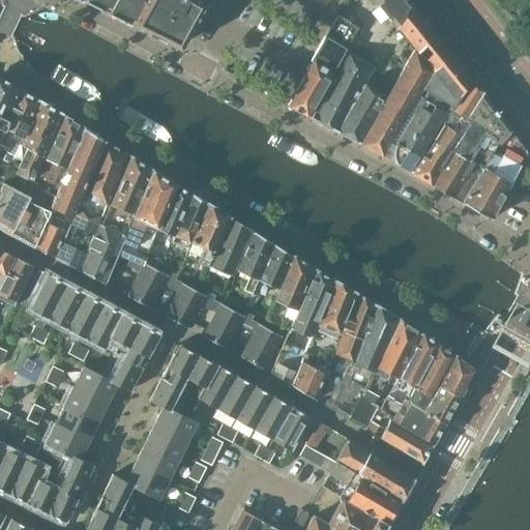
[(208,0),(87,0),(86,3),(181,51),(208,0)]
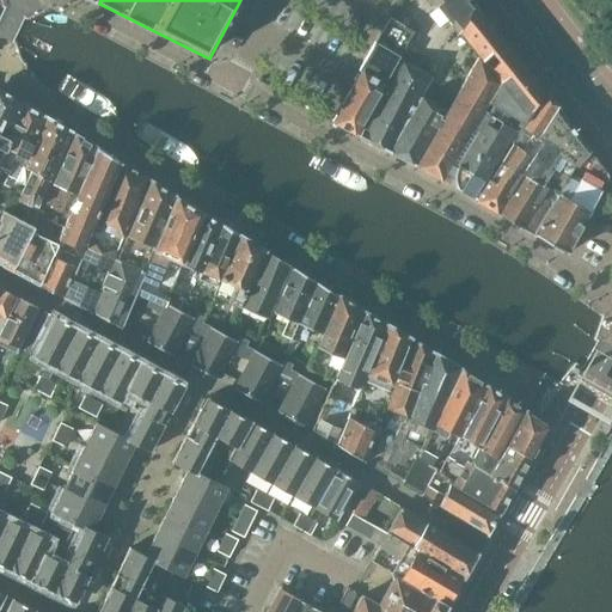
[(459,31),(473,5),(475,4),(472,0),(430,0),(458,34),(459,31)]
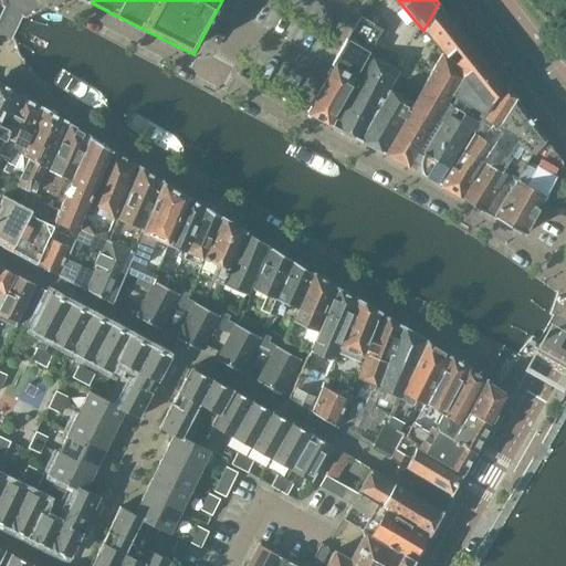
[(474,121),(475,119),(479,122),(481,117),(496,127),(514,98),(503,84),(438,4),(425,29),(426,29),(425,30),(443,53),(460,77),(446,103),(474,121)]
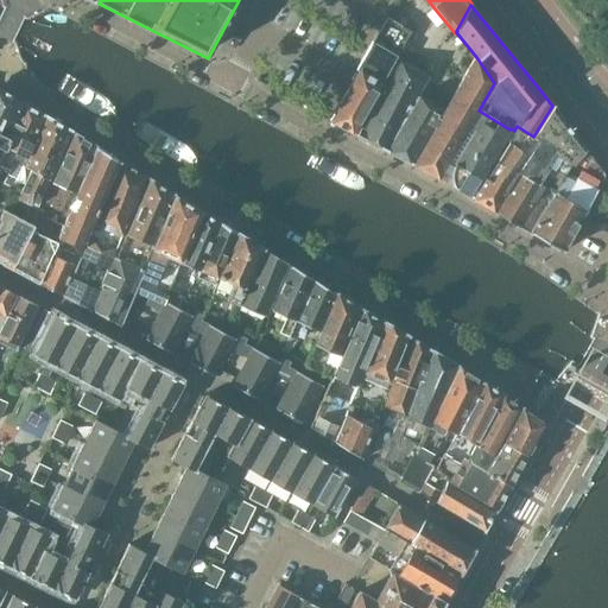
[(387,18),(356,70),(359,71),(333,119),(329,116),(328,119),(331,121),(330,121),(353,134),(398,56),(411,35),(387,18)]
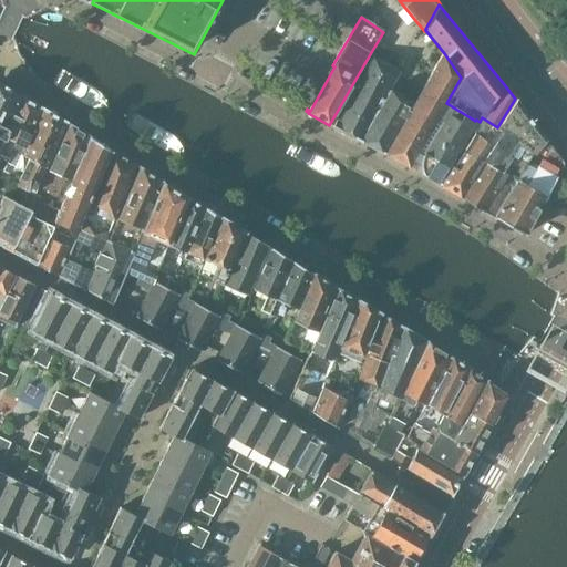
[(372,57),(343,106),(333,126),(361,141),(385,154),(409,166),(446,103),(461,78),(444,53),(411,111),(408,110),(412,102),(390,91),(400,71),(372,57)]
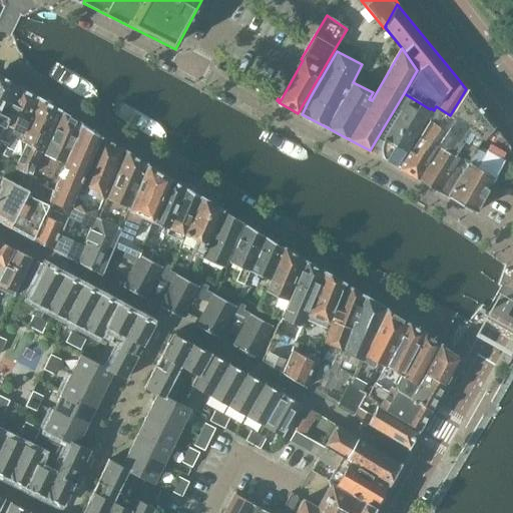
[(0,115),(7,119),(20,87),(0,75),(0,115)]
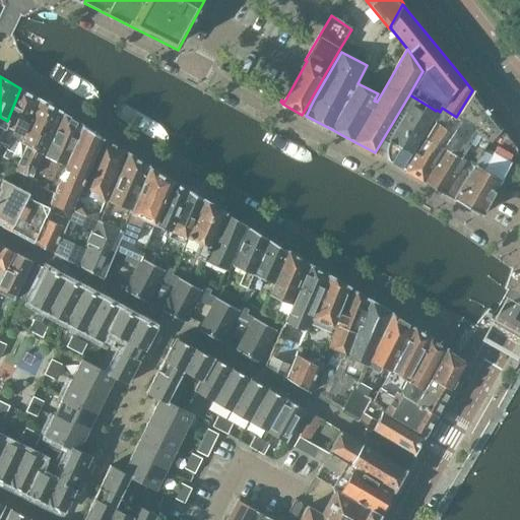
[(0,139),(16,148),(38,99),(20,88),(7,121),(0,138),(0,139)]
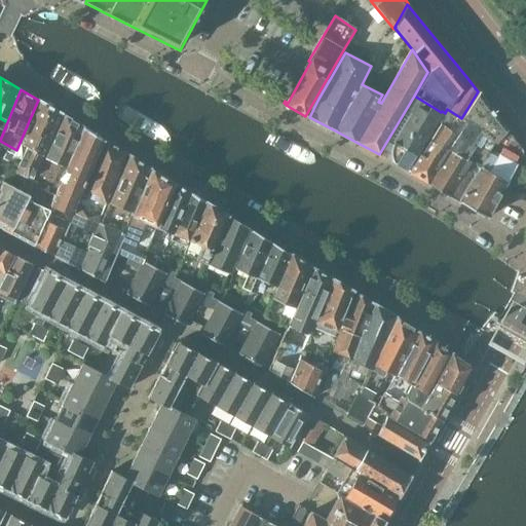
[(445,113),(439,122),(440,123),(453,132),(453,133),(456,135),(448,149),(464,158),(479,134),(493,142),(505,128),(478,91),(461,118),(447,109),(445,113)]
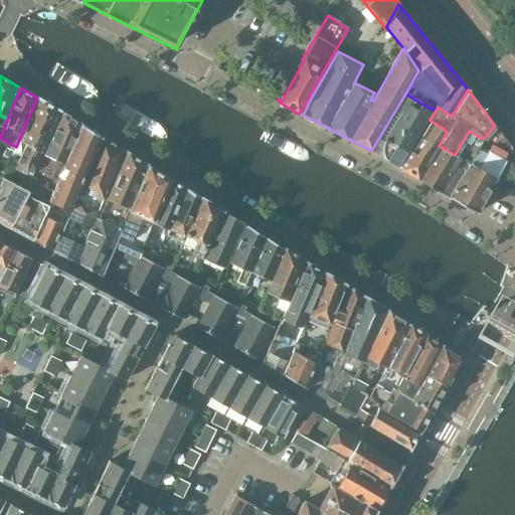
[(382,154),(383,155),(382,157),(398,166),(432,110),(405,94),(371,151),(376,154),(379,149),(382,150),(381,152),(382,153),(382,154)]
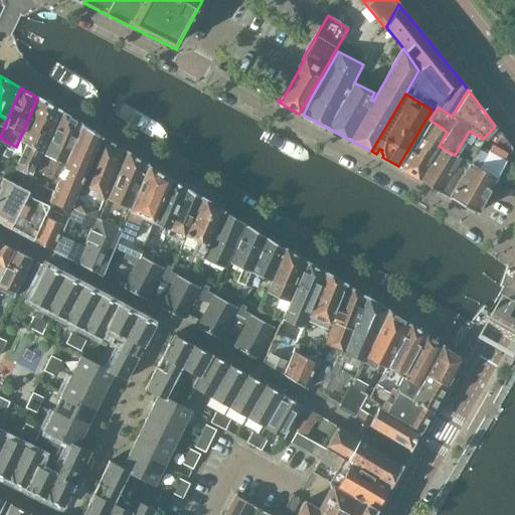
[(59,114),(60,111),(37,98),(16,147),(9,165),(8,164),(4,178),(25,189),(31,176),(42,154),(59,114)]
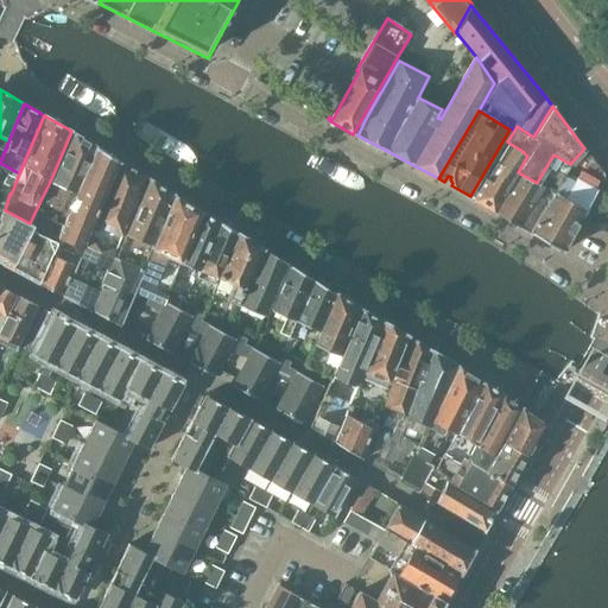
[(50,182),(37,208),(30,223),(36,226),(32,232),(57,245),(59,239),(95,146),(75,134),(55,183),(50,182)]
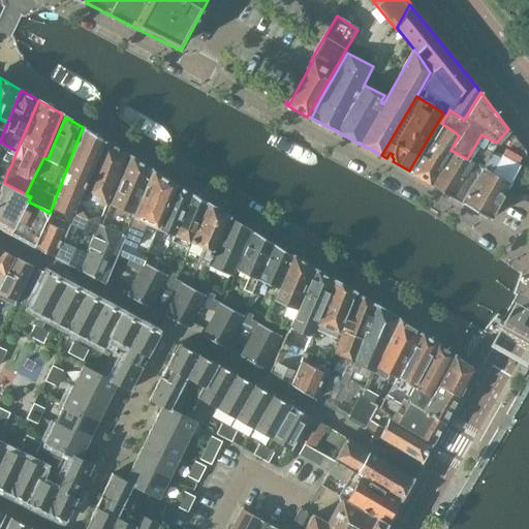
[(442,124),(412,174),(430,184),(450,149),(450,150),(459,135),(456,133),(456,132),(442,124)]
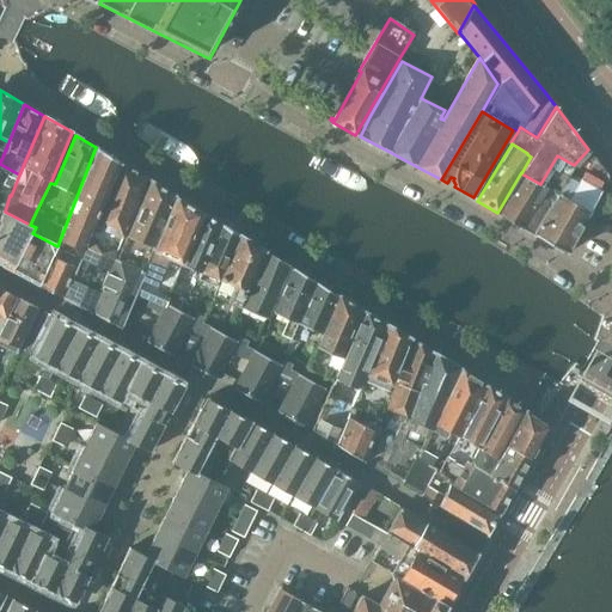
[(118,161),(96,147),(60,240),(63,242),(84,251),(85,248),(118,161)]
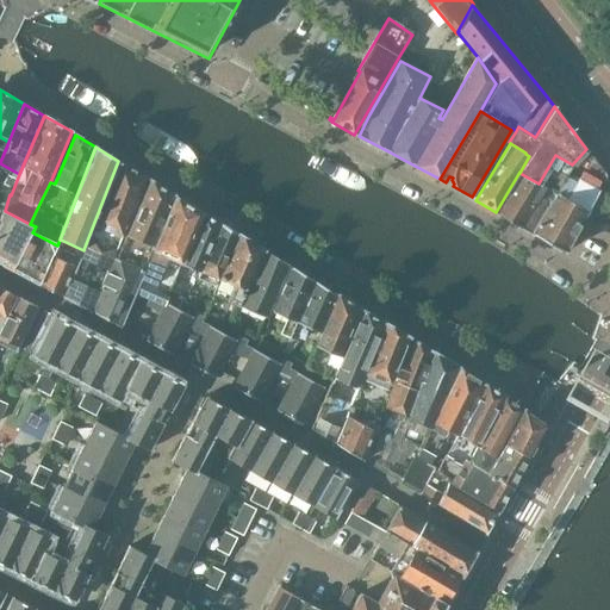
[(520,172),(496,212),(533,234),(562,182),(564,182),(590,154),(586,149),(572,165),(555,155),(539,184),(520,173),(520,172)]
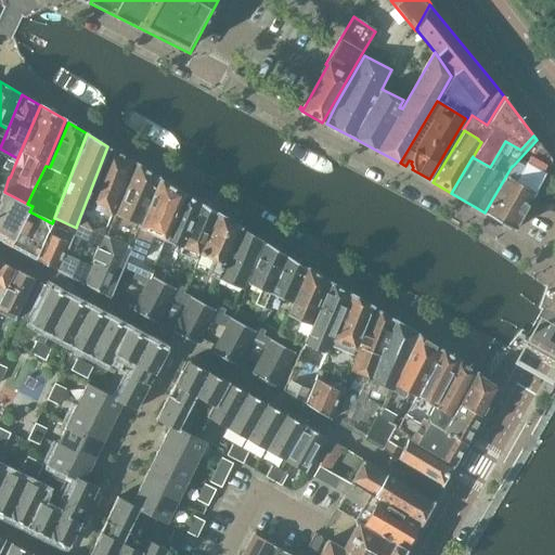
[(512,166),(485,213),(514,230),(515,230),(551,165),(551,164),(552,163),(552,160),(552,159),(552,158),(551,157),(538,140),(537,140),(513,166),(512,166)]
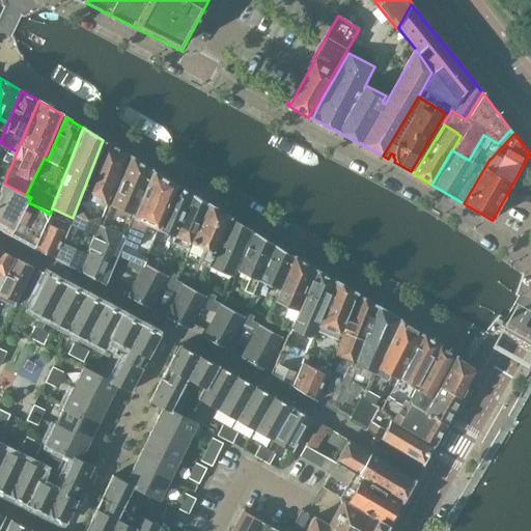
[(103,140),(74,215),(99,224),(127,155),(103,140)]
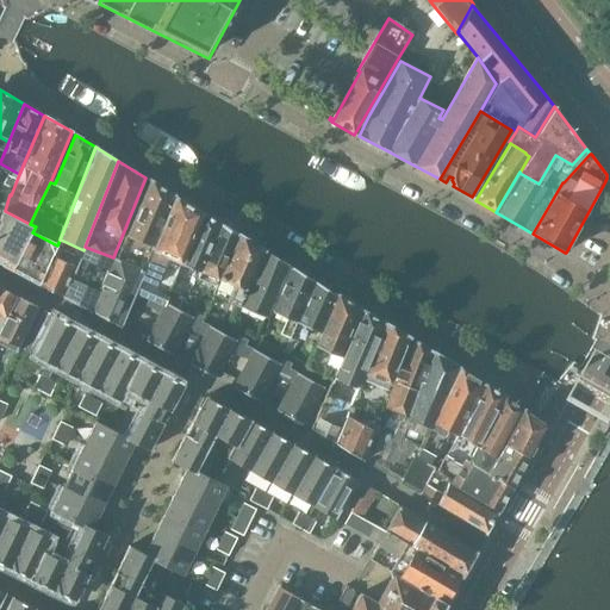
[(174,195),(149,180),(125,236),(154,248),(174,195)]
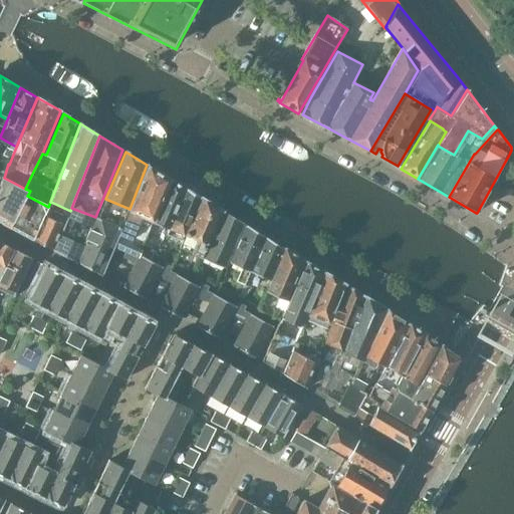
[(153,220),(171,179),(147,165),(130,209),(121,229),(114,246),(138,256),(153,220)]
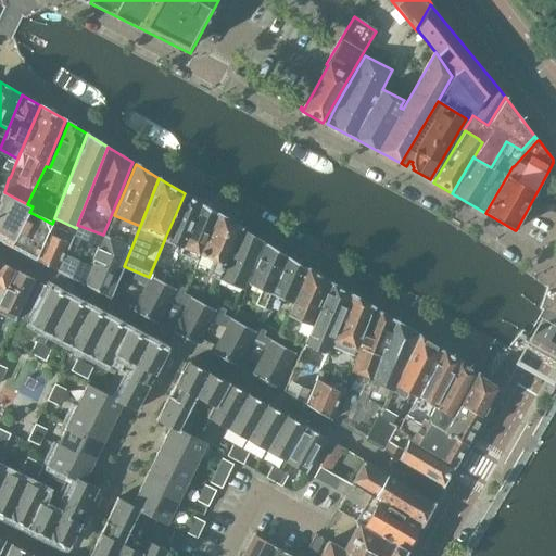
[(33,206),(27,204),(4,192),(0,201),(0,239),(12,247),(29,212),(33,206)]
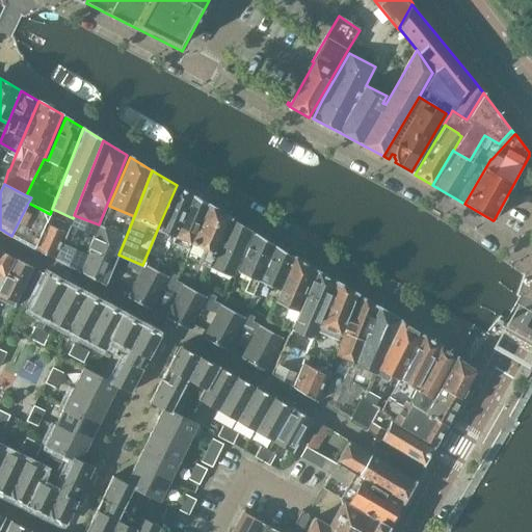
[(177,185),(158,228),(174,235),(193,195),(177,185)]
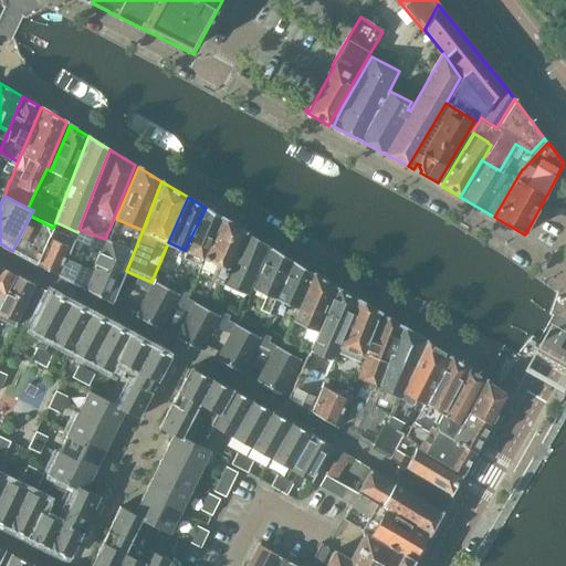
[(222,218),(206,208),(185,250),(182,257),(200,264),(222,218)]
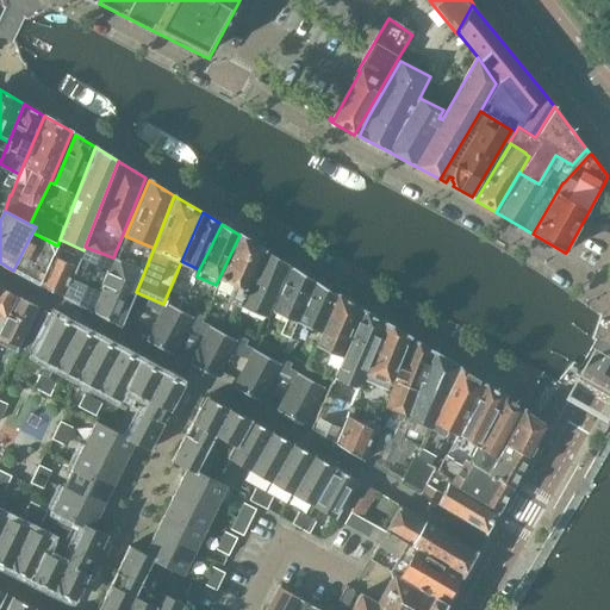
[(60,247),(57,246),(32,232),(13,271),(39,285),(60,247)]
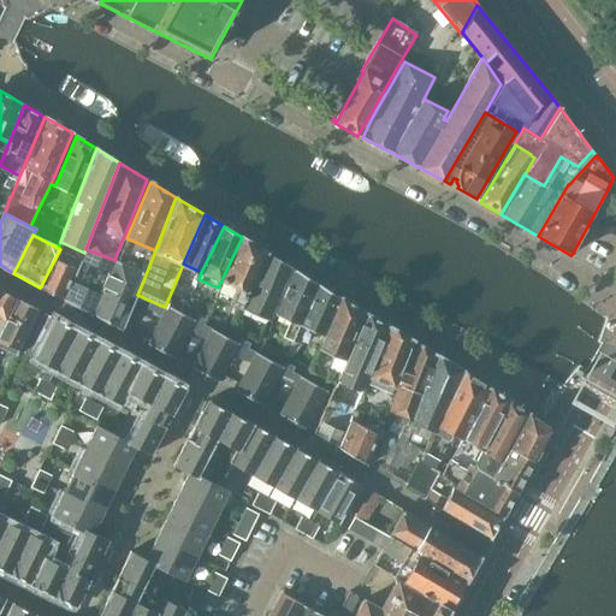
[(214,297),(241,309),(267,253),(242,237),(218,288),(214,297)]
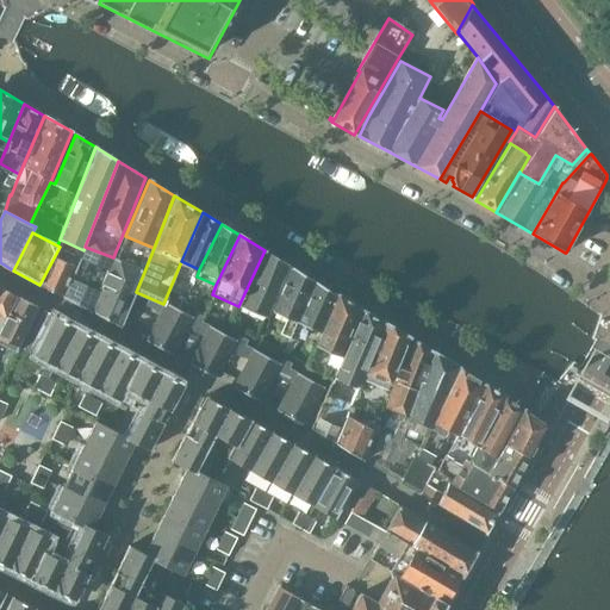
[(83,250),(63,241),(60,247),(39,285),(66,298),(83,250)]
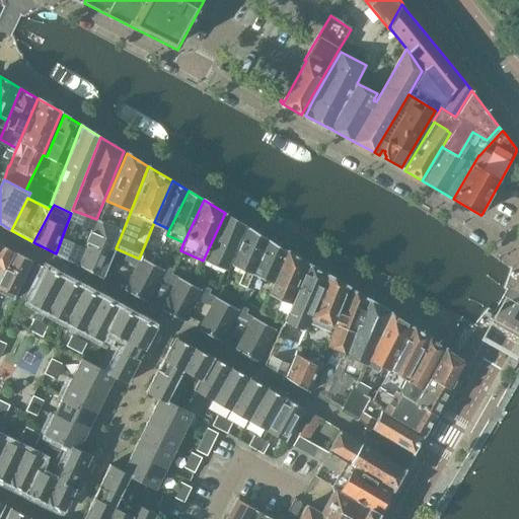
[(96,219),(72,210),(71,213),(56,253),(78,266),(96,219)]
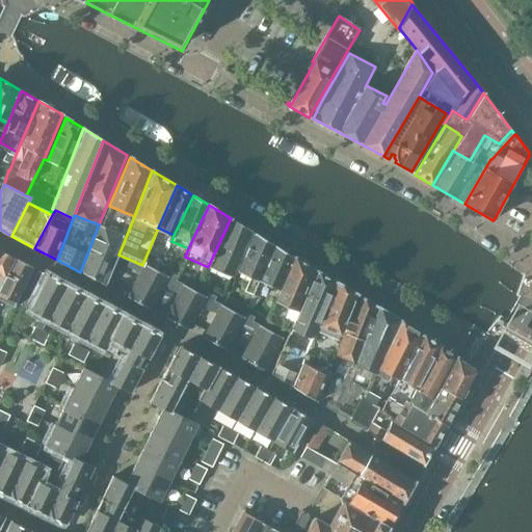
[(231,218),(208,267),(232,276),(251,231),(231,218)]
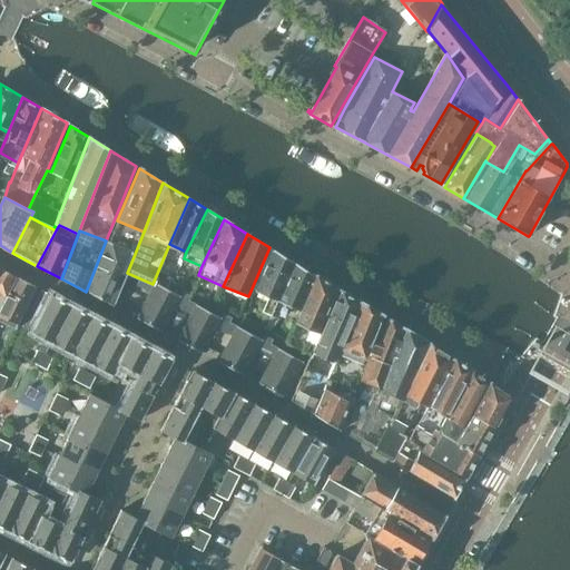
[(112,243),(106,241),(86,292),(112,306),(127,273),(135,254),(111,245),(112,243)]
